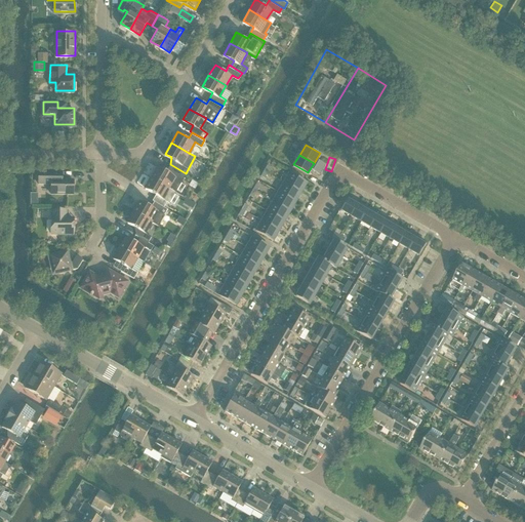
[(322,167),(325,163),(319,159),(316,164),(322,167)]
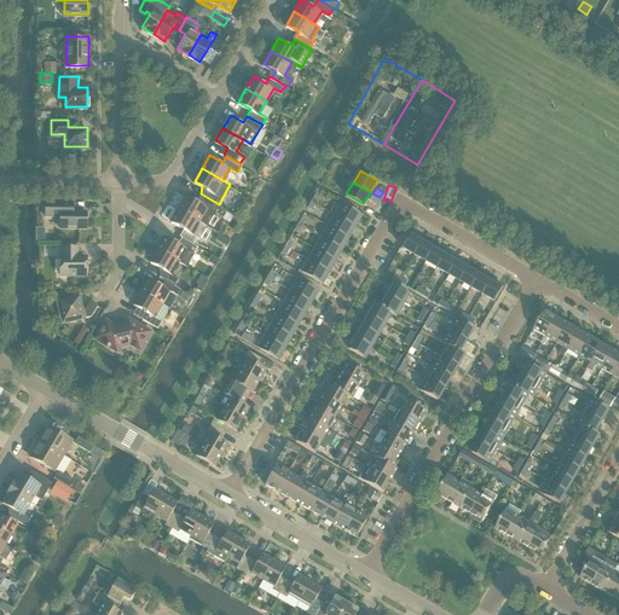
[(319,202),(325,206),(330,195),(324,191),(319,202)]
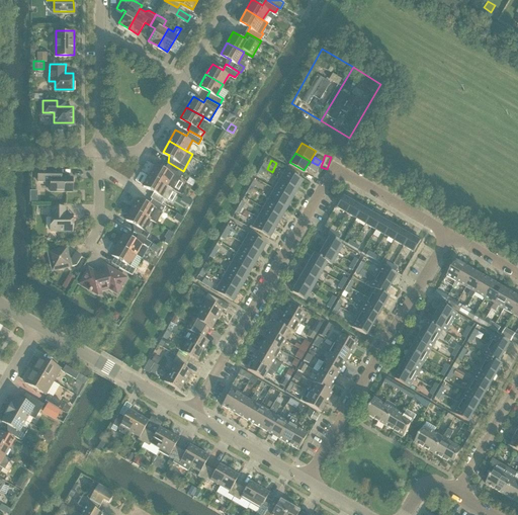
[(174,187),(183,171),(168,162),(163,167),(156,163),(150,173),(174,187)]
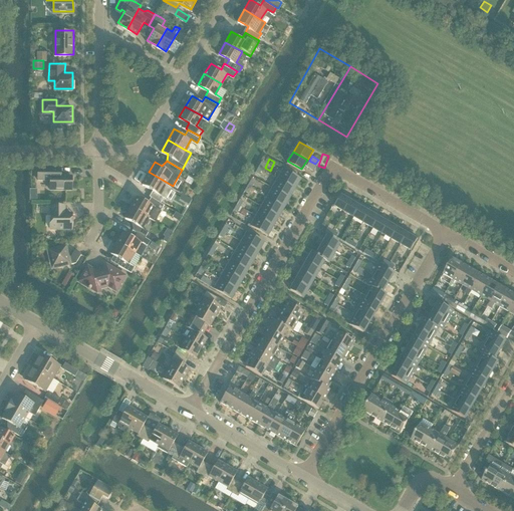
[(313,169),(315,164),(309,161),(306,166),(313,169)]
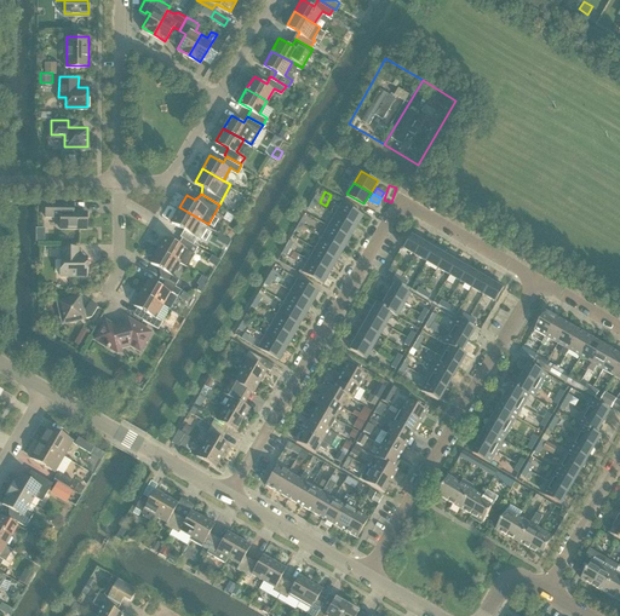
[(87,226),(87,209),(65,209),(65,201),(46,201),(46,214),(61,214),(61,226),(87,226)]
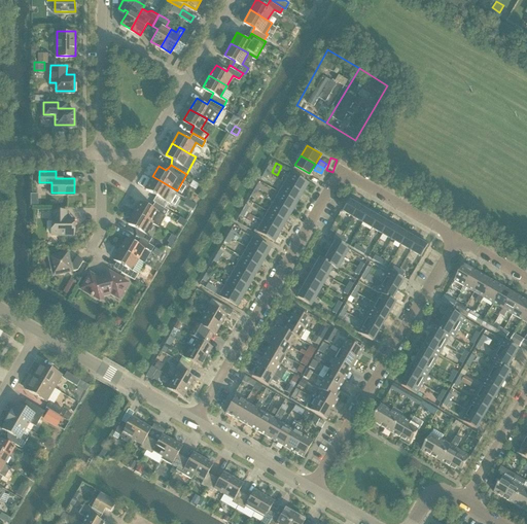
[(285,181),(303,190),(308,181),(291,171),(285,181)]
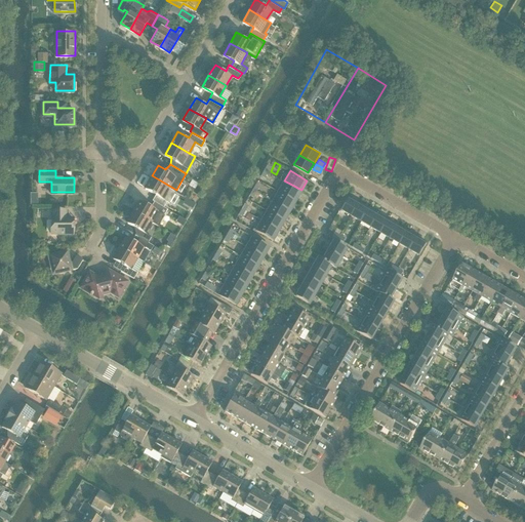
[(169,201),(176,190),(152,175),(146,187),(156,193),(153,199),(155,200),(164,205),(167,200),(169,201)]
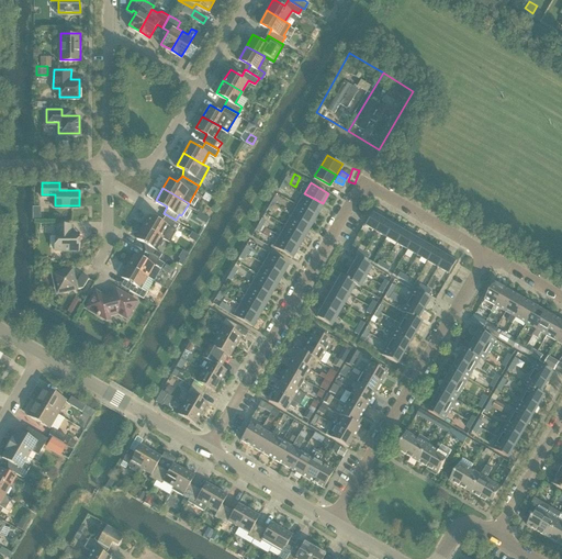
[(316,214),(323,203),(304,193),(299,203),(316,214)]
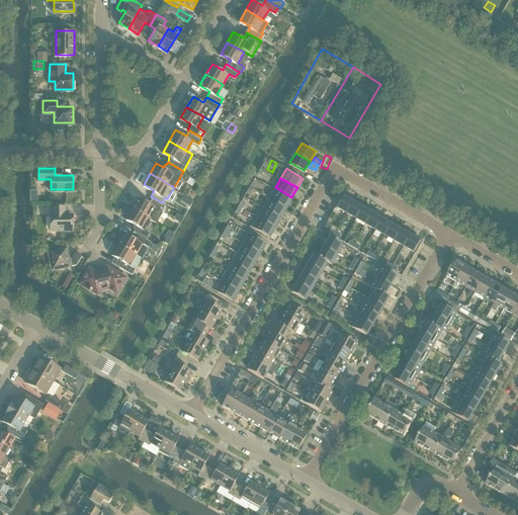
[(286,206),(291,197),(275,187),(270,197),(286,206)]
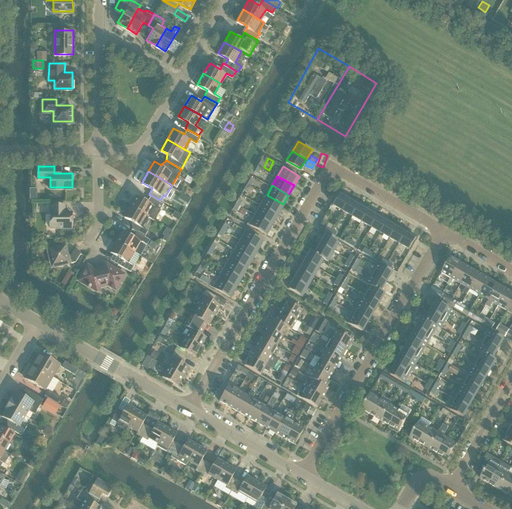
[(342,208),(350,196),(340,191),(333,203),(342,208)]
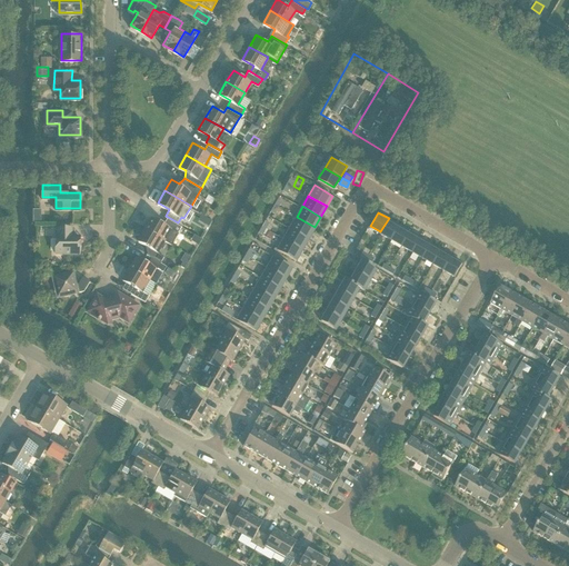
[(178,222),(168,217),(165,222),(152,216),(146,228),(165,239),(165,238),(171,242),(181,225),(178,222)]
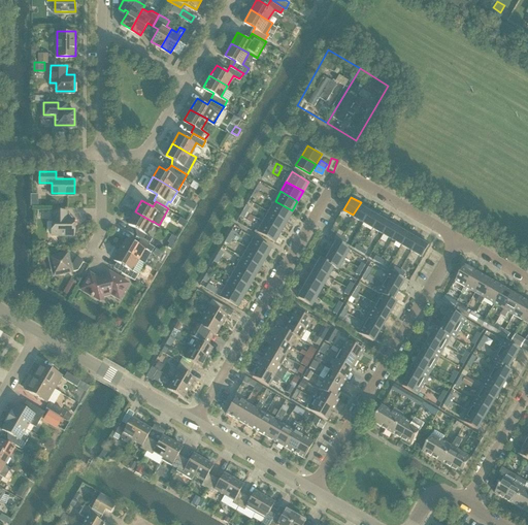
[(286,221),(292,210),(275,201),(269,210),(286,221)]
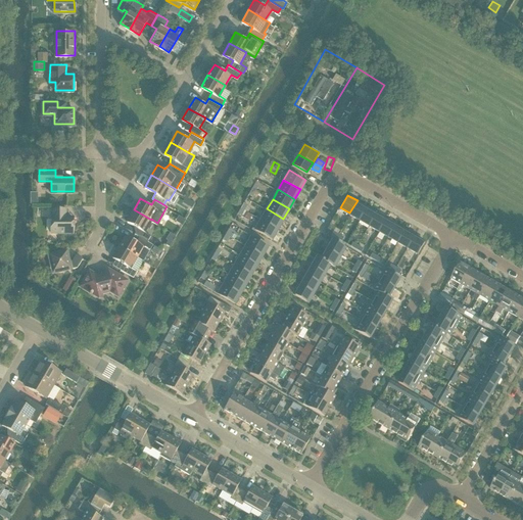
[(250,205),(247,203),(248,202),(244,200),(241,205),(245,208),(246,209),(248,209),(250,205)]
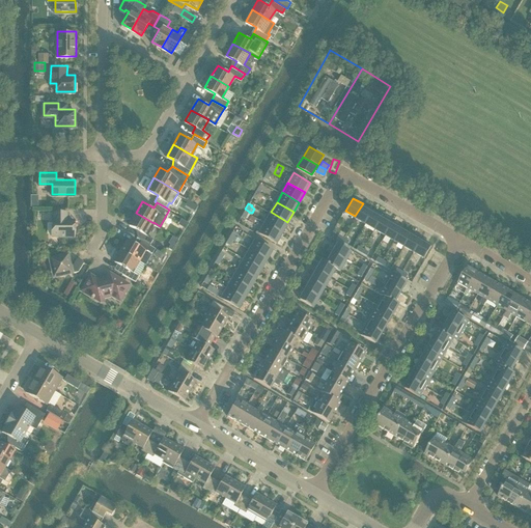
[(365,222),(372,209),(363,203),(355,216),(365,222)]
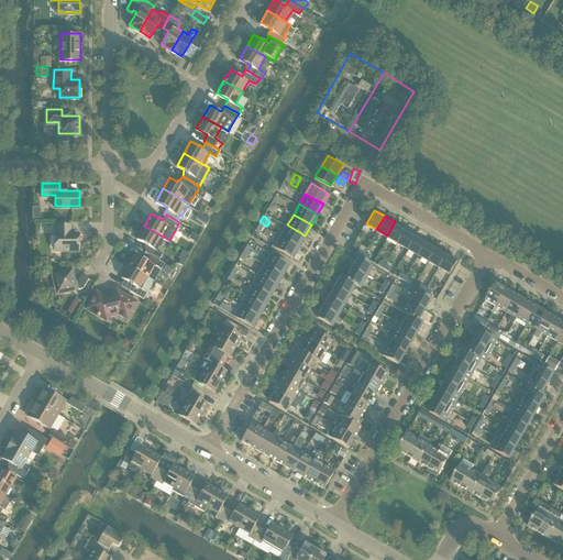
[(397,241),(406,228),(395,221),(387,235),(397,241)]
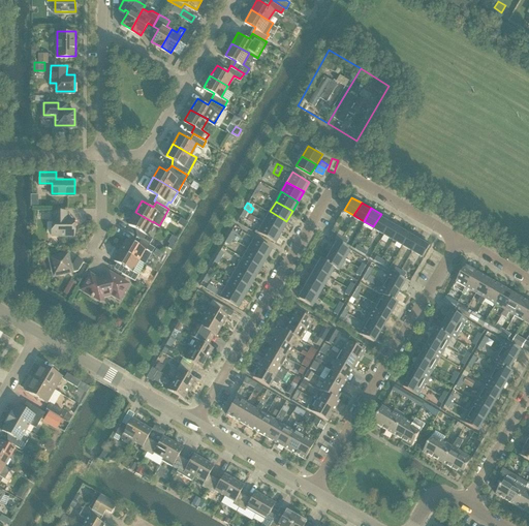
[(67,217),(67,210),(54,209),(54,217),(52,217),(52,234),(73,234),(73,217),(67,217)]
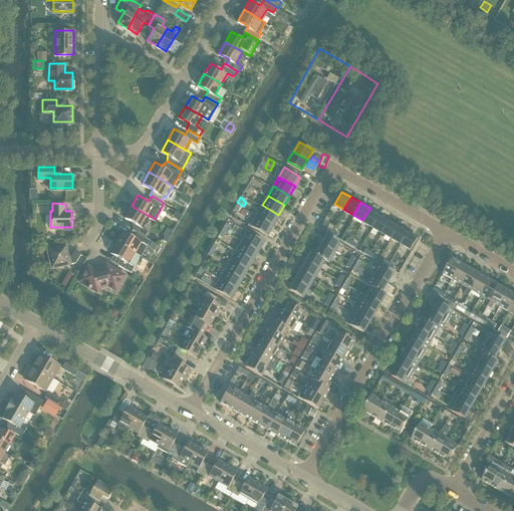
[(259,210),(257,215),(273,224),(278,215),(262,205),(259,210)]
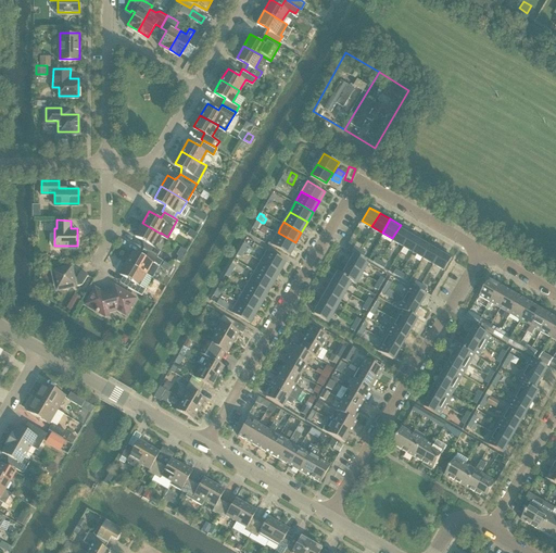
[(154,244),(161,234),(142,223),(136,234),(147,241),(143,247),(149,250),(158,255),(161,249),(154,244)]
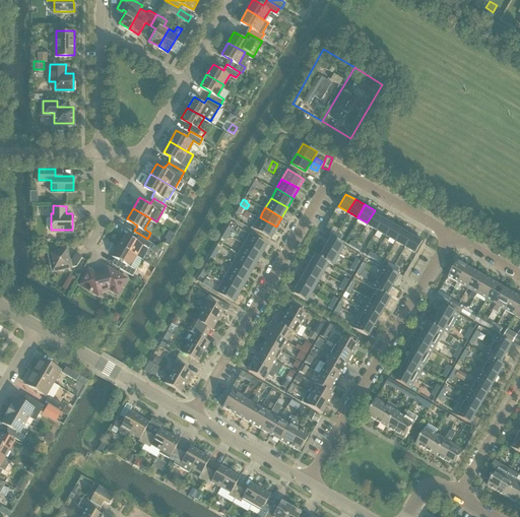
[(377,229),(384,215),(375,210),(367,222),(377,229)]
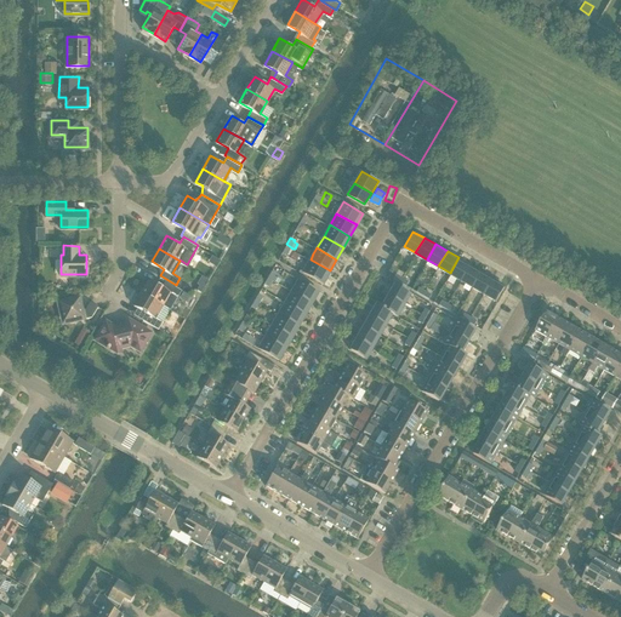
[(461,279),(469,264),(459,257),(450,273),(461,279)]
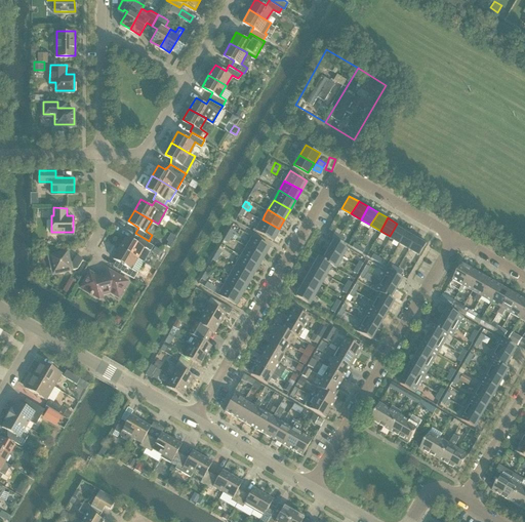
[(273,238),(279,229),(263,219),(256,229),(273,238)]
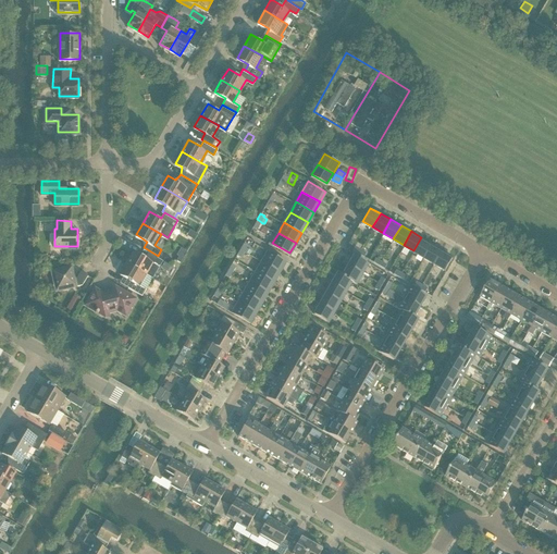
[(424,257),(432,243),(421,237),(413,250),(424,257)]
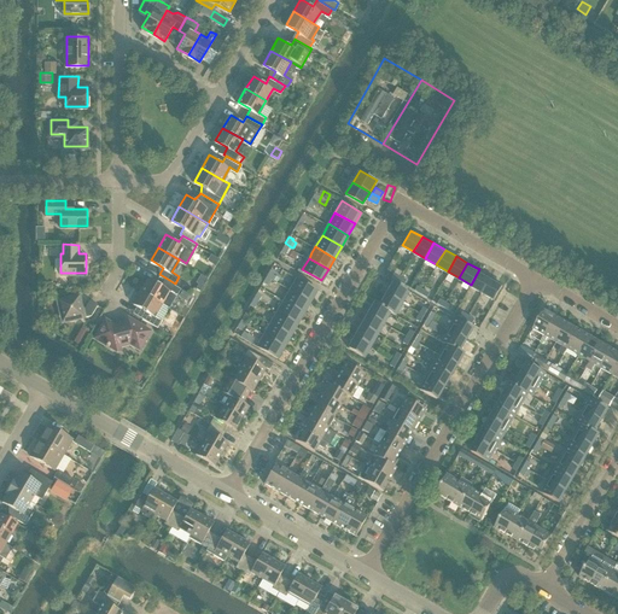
[(482,291),(490,276),(479,269),(471,285),(482,291)]
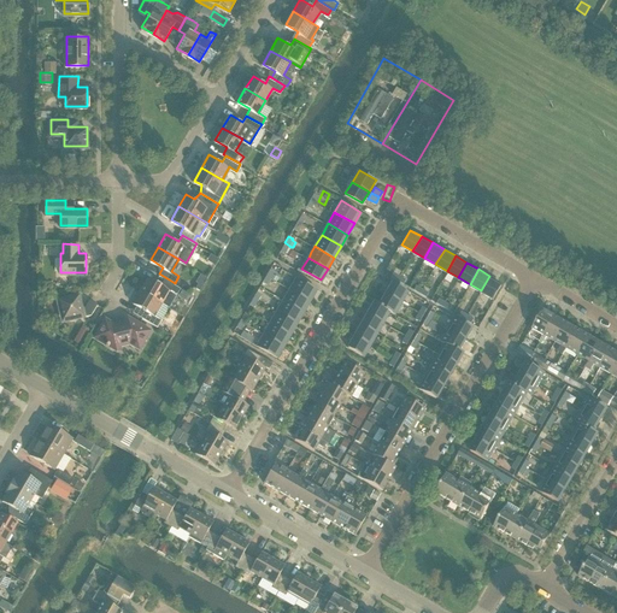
[(175,283),(165,277),(162,284),(148,276),(141,289),(162,301),(169,306),(181,287),(175,283)]
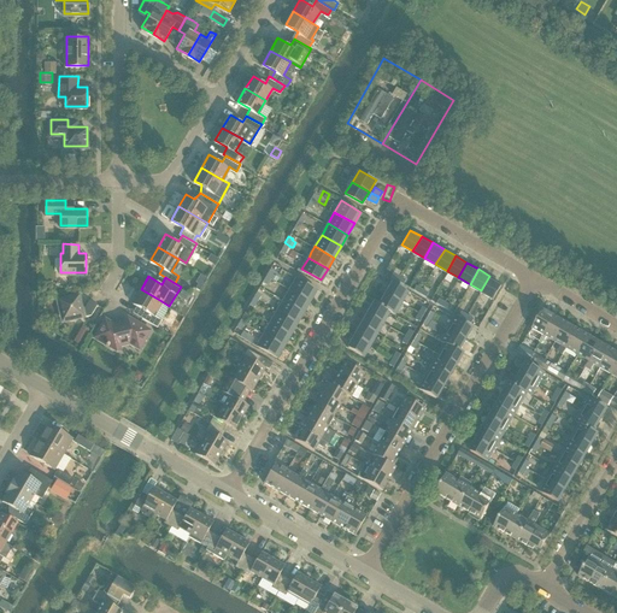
[(291,287),(310,299),(317,288),(298,276),(291,287)]
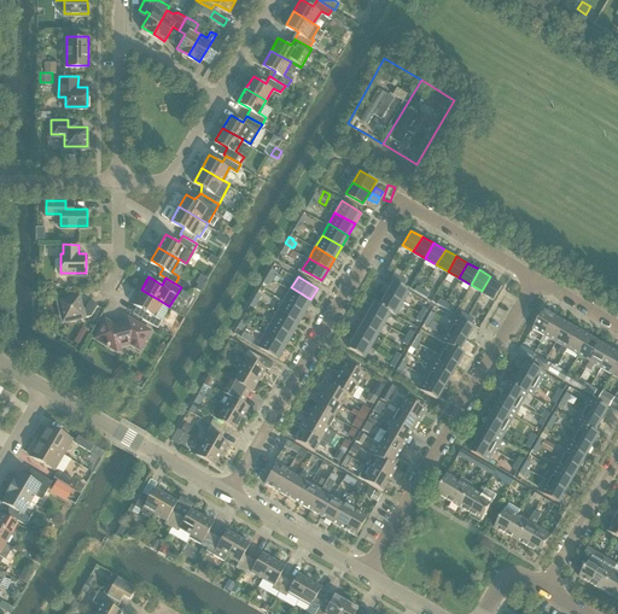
[(490,276),(482,291),(493,298),(502,282),(490,276)]
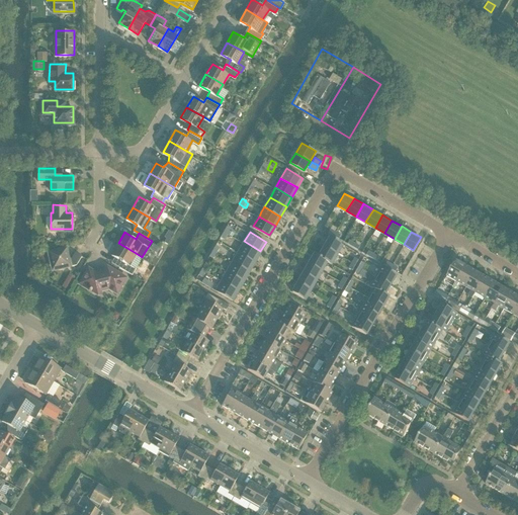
[(325,245),(337,252),(343,243),(330,236),(325,245)]
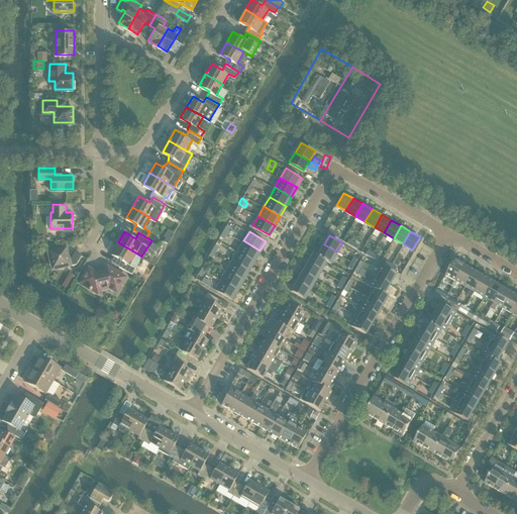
[(254,260),(260,250),(243,240),(238,250),(254,260)]
